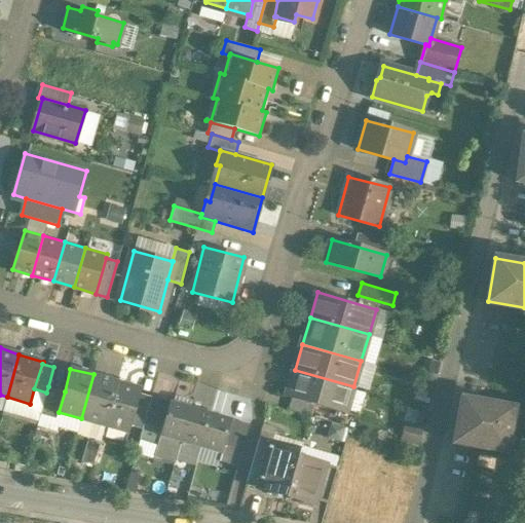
[(295,370),(294,369),(290,382),(296,384),(293,398),(315,404),(346,413),(353,386),(295,370)]
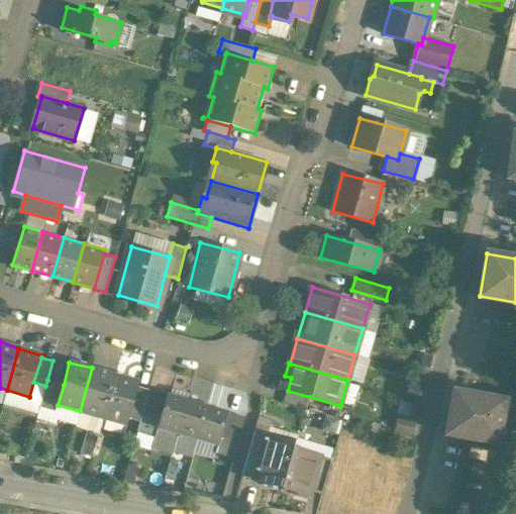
[(115,376),(92,368),(80,411),(103,417),(115,376)]
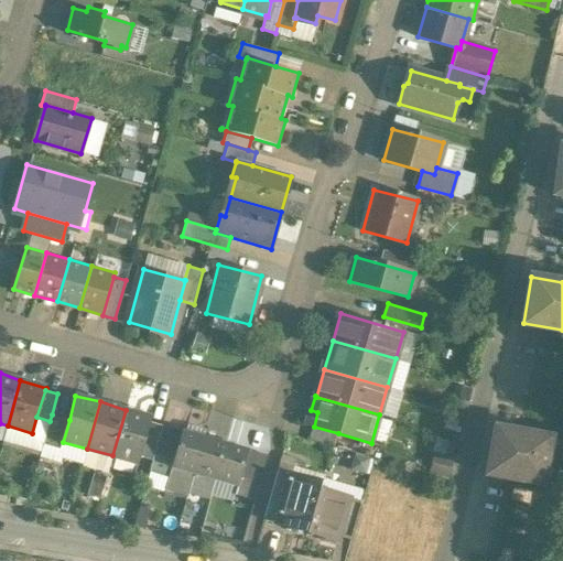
[(151,416),(126,410),(112,455),(139,462),(141,455),(149,422),(151,416)]
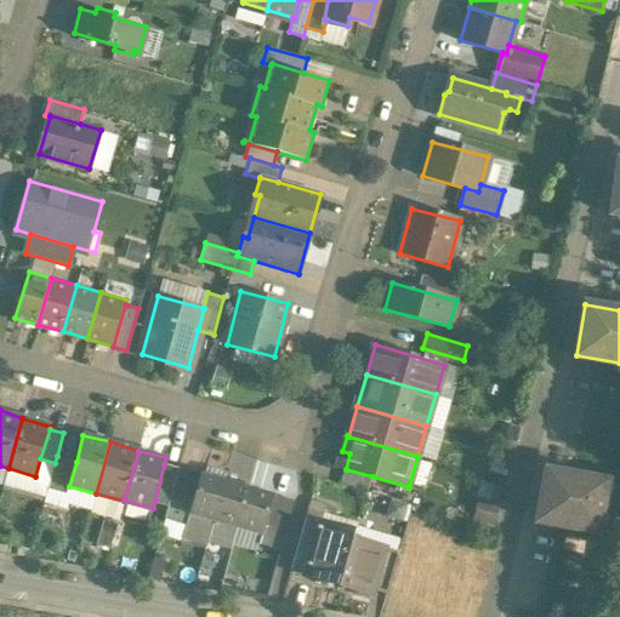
[(55,463),(49,487),(67,492),(77,462),(57,456),(55,463)]
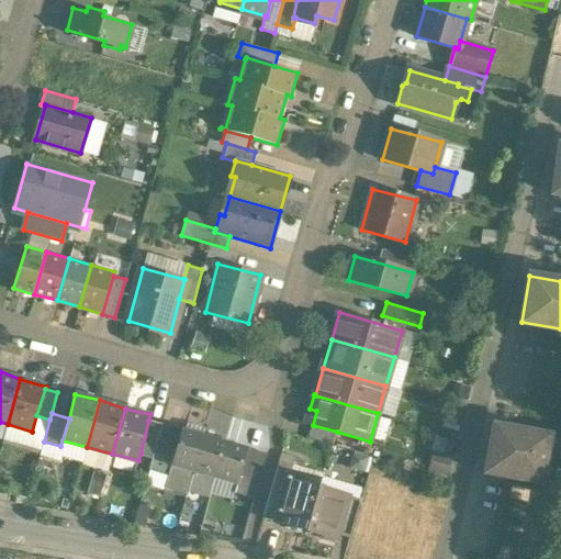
[(163,423),(148,421),(141,454),(153,457),(154,451),(163,423)]
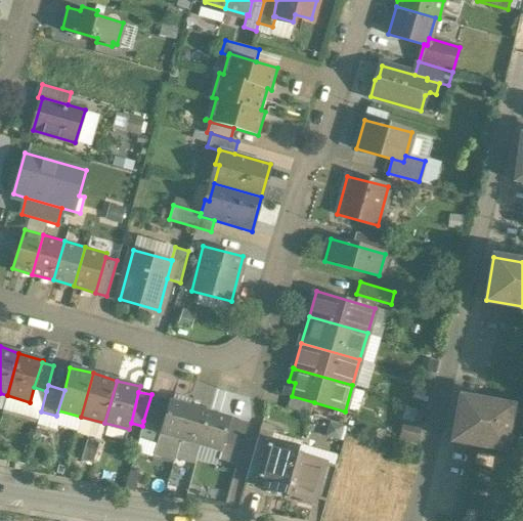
[(170,399),(151,394),(143,421),(162,427),(170,399)]
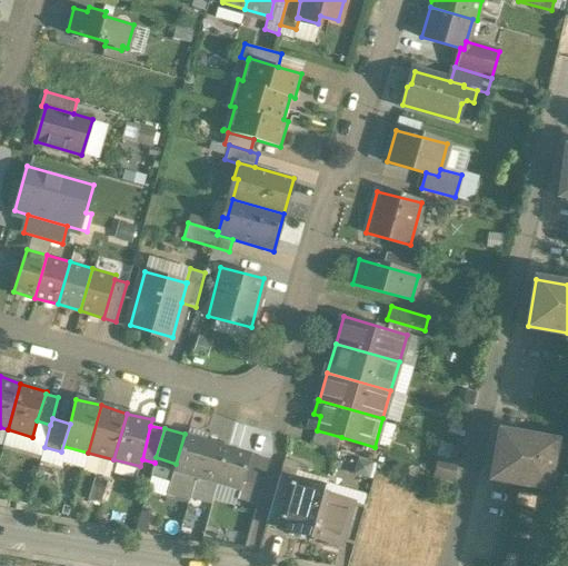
[(341,437),(317,430),(312,443),(338,450),(341,437)]
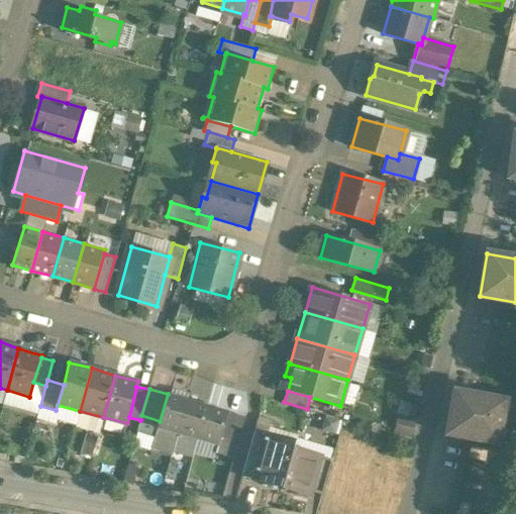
[(504,401),(454,392),(445,434),(496,443),(504,401)]
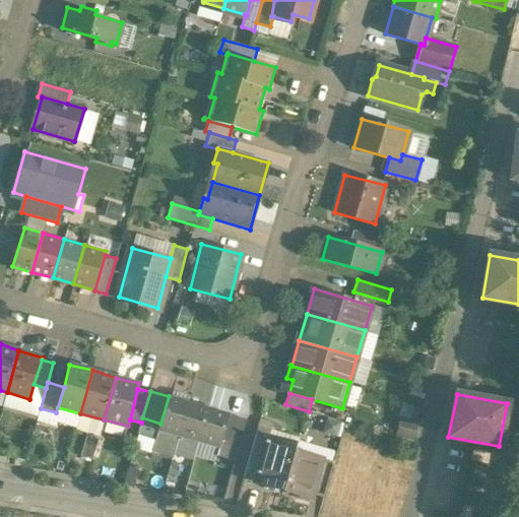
[(189,402),(169,396),(160,424),(158,430),(156,437),(152,448),(174,454),(179,436),(189,402)]
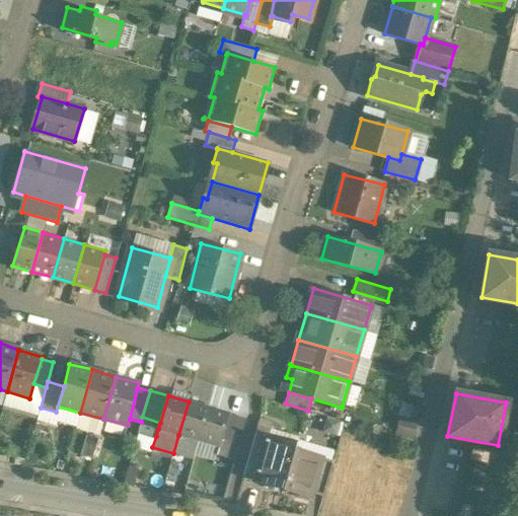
[(208,407),(189,401),(178,435),(198,440),(208,407)]
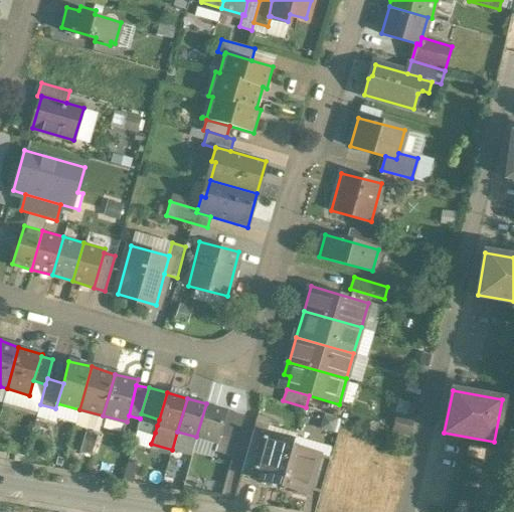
[(226,409),(206,403),(196,437),(217,443),(219,436),(226,409)]
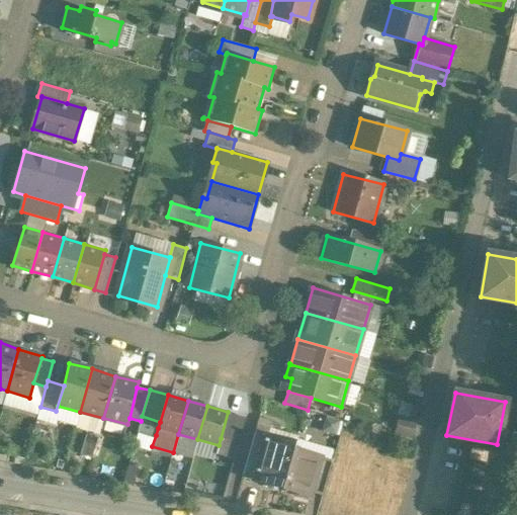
[(399,406),(395,432),(414,435),(418,409),(399,406)]
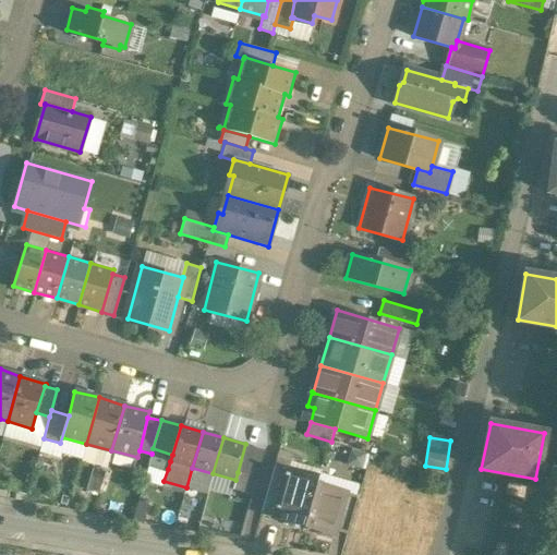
[(245,444),(238,472),(247,475),(256,479),(264,449),(245,444)]
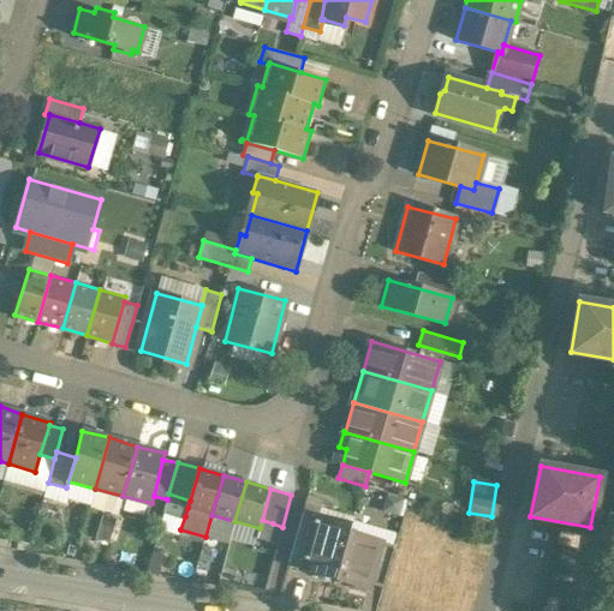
[(383,508),(405,511),(409,493),(387,490),(383,508)]
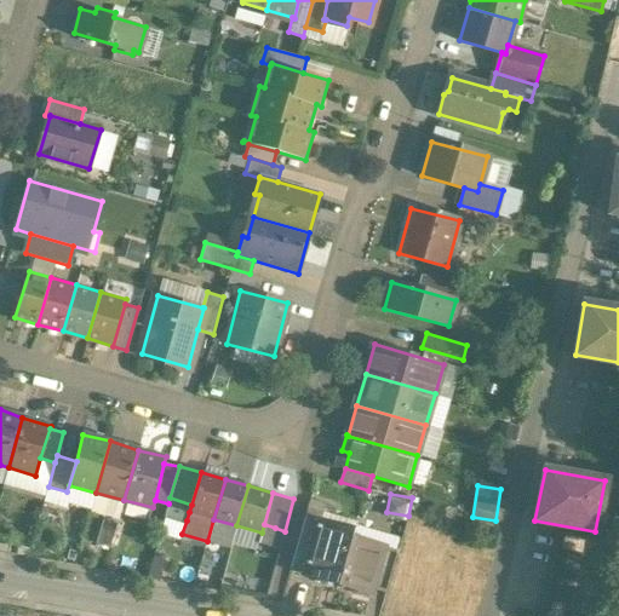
[(191,505),(170,498),(168,504),(165,514),(187,520),(189,512),(191,505)]
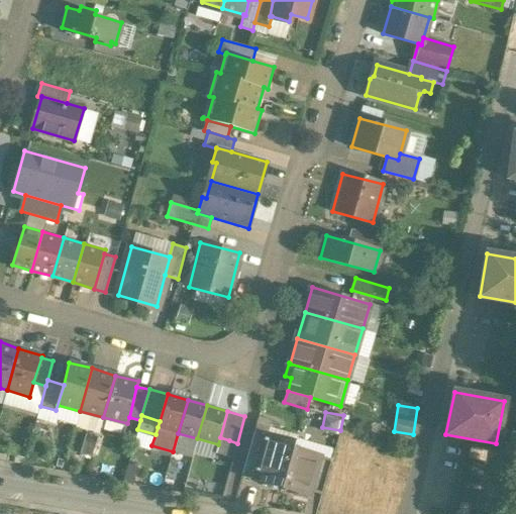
[(254,429),(241,475),(253,478),(266,435),(266,436),(267,433),(254,429)]
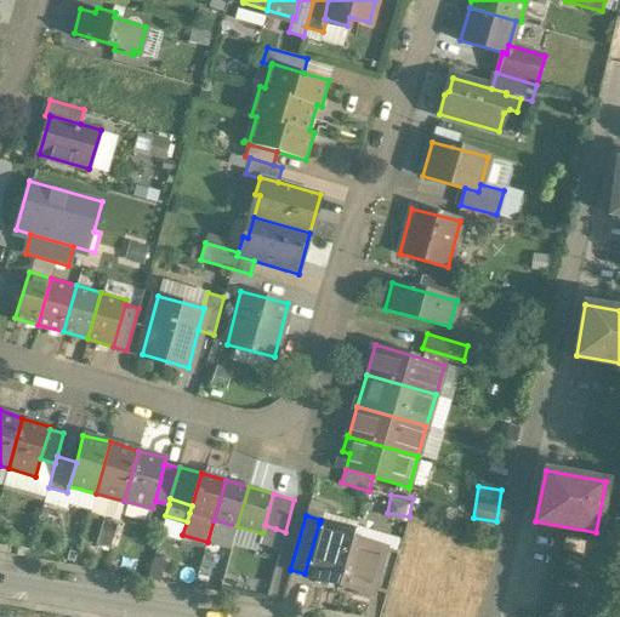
[(319,524),(319,523),(305,573),(339,583),(351,538),(352,533),(319,524)]
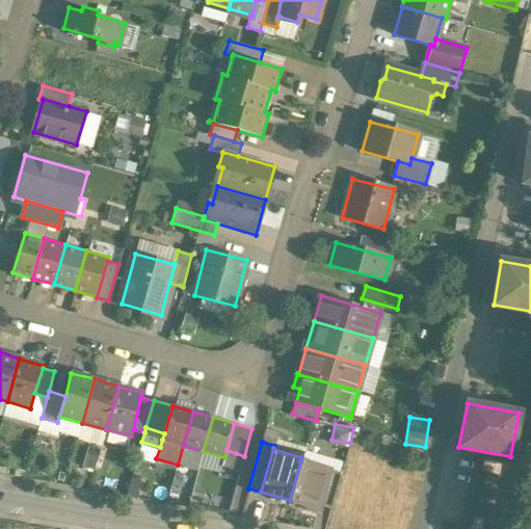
[(244,456),(236,453),(232,468),(240,471),(244,456)]
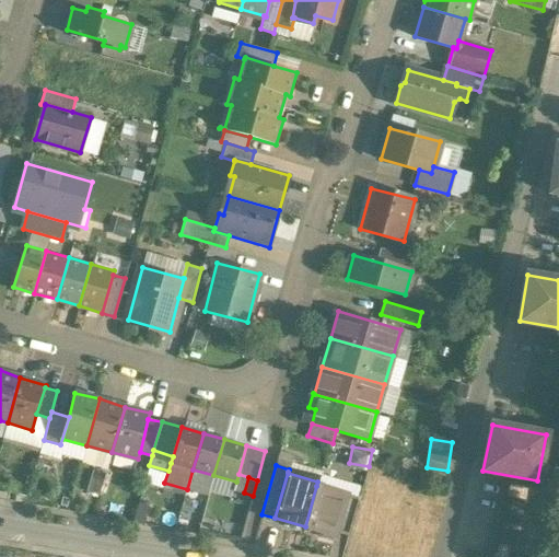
[(346,495),(316,486),(305,526),(335,535),(336,531),(346,495)]
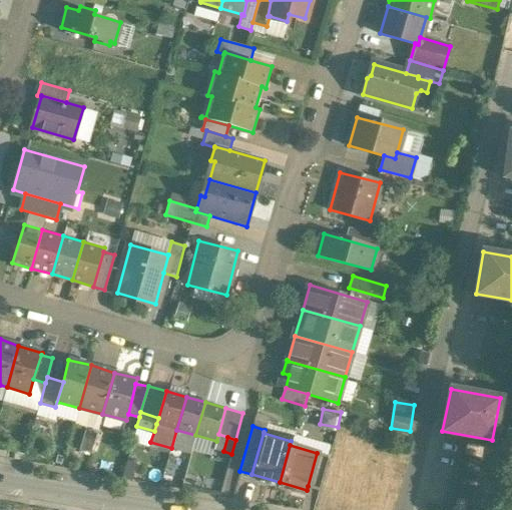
[(330,457),(317,453),(308,486),(320,489),(330,457)]
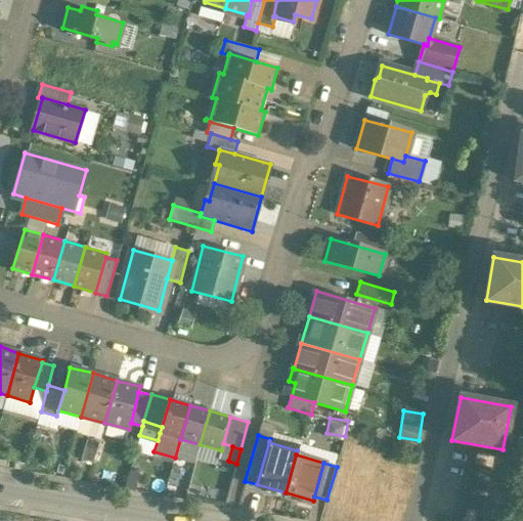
[(482,465),(465,518),(475,520),(483,520),(490,500),(495,502),(505,472),(482,465)]
